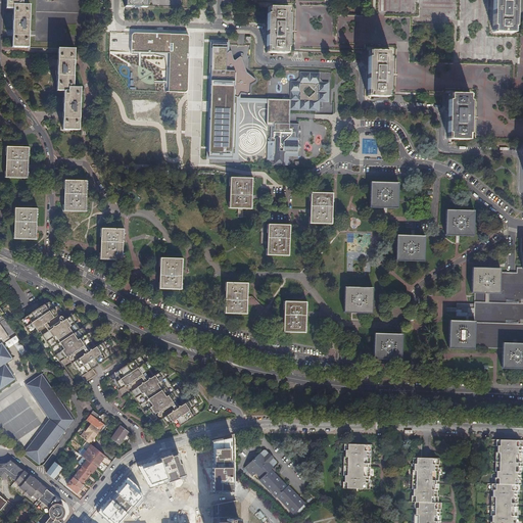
[(22,6),(21,0),(5,0),(5,9),(12,9),(13,5),(22,6)]
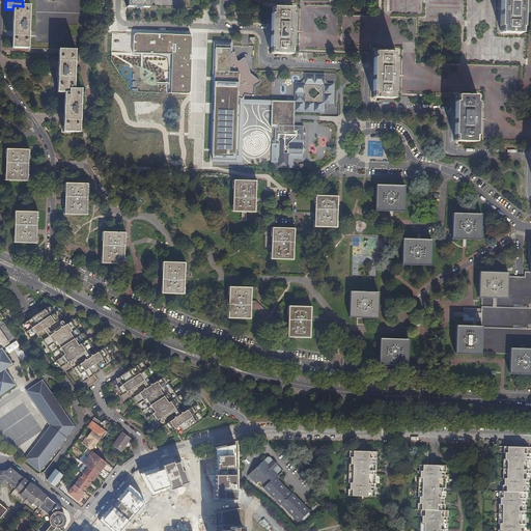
[(22,0),(23,6),(30,6),(29,49),(58,50),(75,50),(79,50),(84,50),(85,50),(86,0),(22,0)]
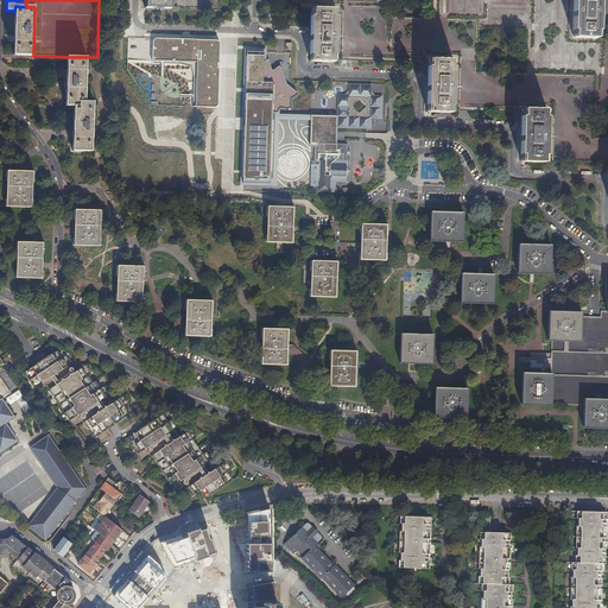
[(169,11),(217,12),(217,0),(169,0),(169,10),(169,11)]
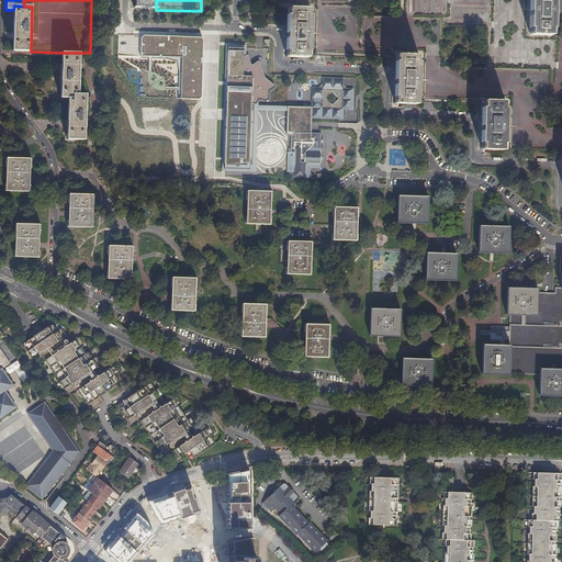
[(271,0),(272,9),(288,10),(311,10),(311,34),(310,52),(314,53),(315,53),(392,55),(396,55),(419,55),(418,80),(417,102),(424,103),(478,104),(478,100),(483,101),(506,101),(505,125),(504,149),(561,150),(561,35),(554,35),(552,35),(529,35),(530,10),(530,0),(271,0)]
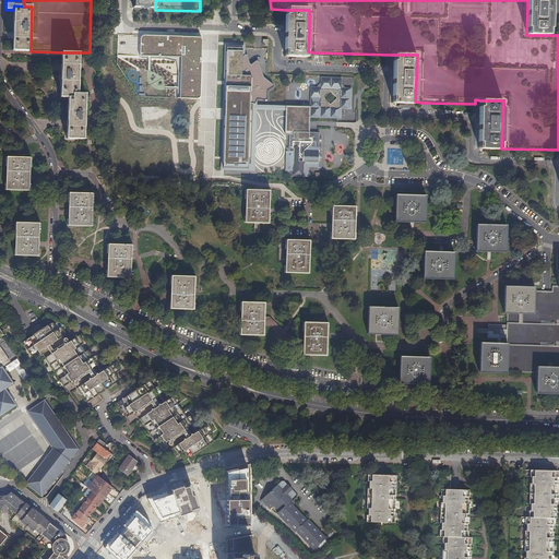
[(526,35),(549,35),(550,11),(550,0),(527,0),(527,10),(526,35)]
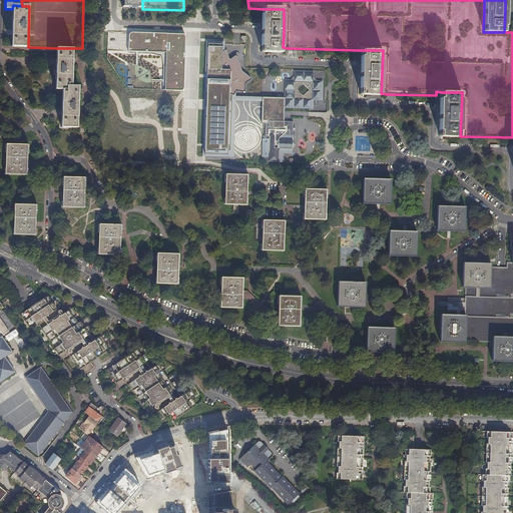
[(13,5),(12,9),(11,46),(28,47),(29,6),(22,6),(13,5)]
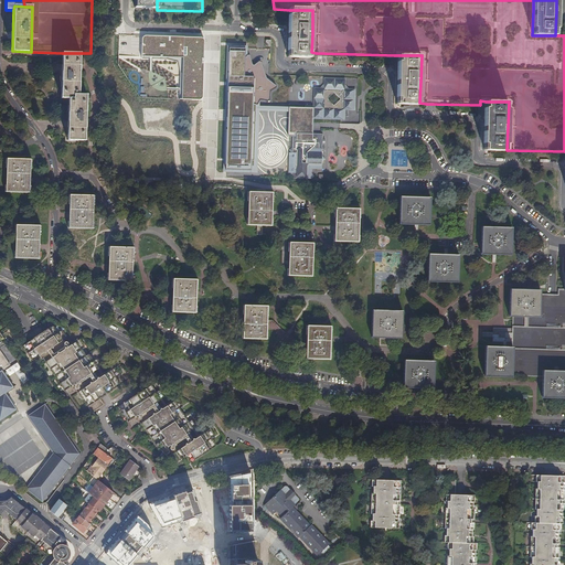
[(312,10),(289,10),(289,33),(288,57),(311,57),(311,52),(312,34),(312,10)]
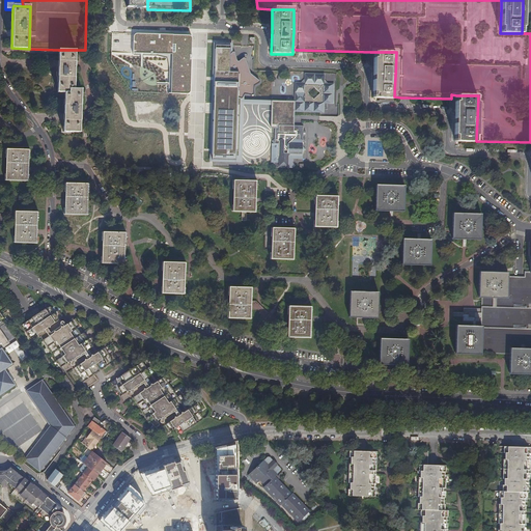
[(192,95),(192,36),(186,34),(170,34),(170,28),(140,28),(135,43),(135,48),(142,48),(141,52),(150,55),(148,55),(155,57),(157,57),(159,53),(173,53),(173,63),(176,64),(176,77),(179,78),(182,73),(182,93),(183,93),(183,95),(192,95)]
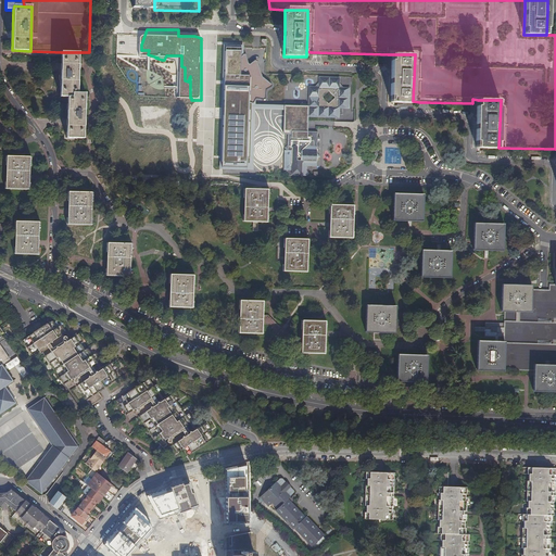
[(103,53),(113,53),(113,37),(104,36),(103,53)]
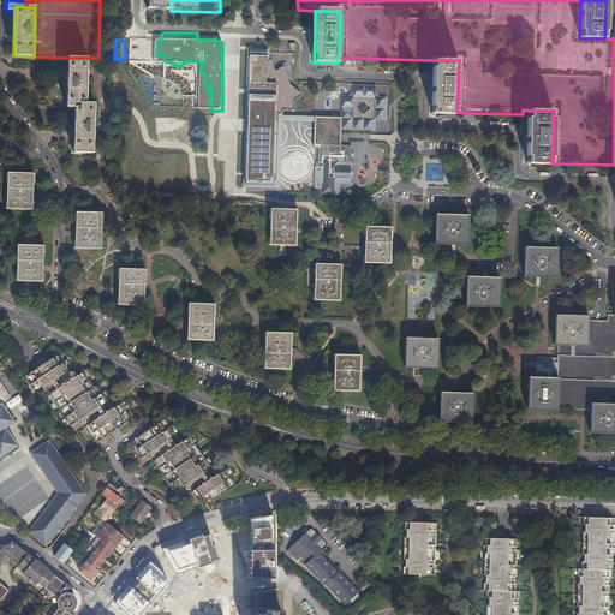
[(81,103),(85,103),(87,58),(67,58),(66,107),(75,107),(81,107),(81,103)]
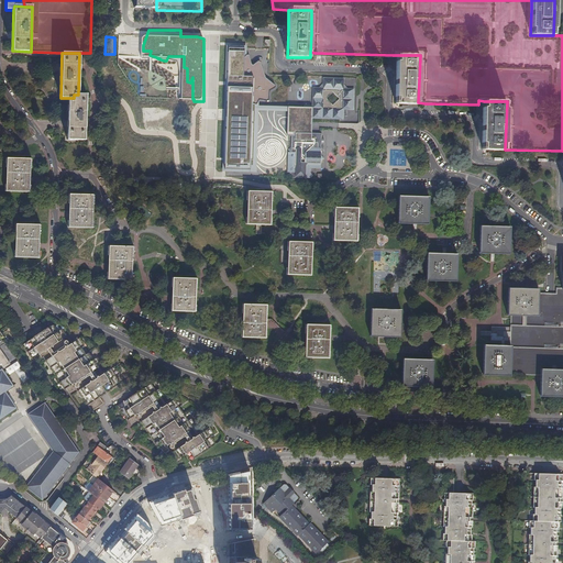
[(420,55),(397,55),(396,79),(395,105),(418,105),(418,102),(419,80),(420,55)]
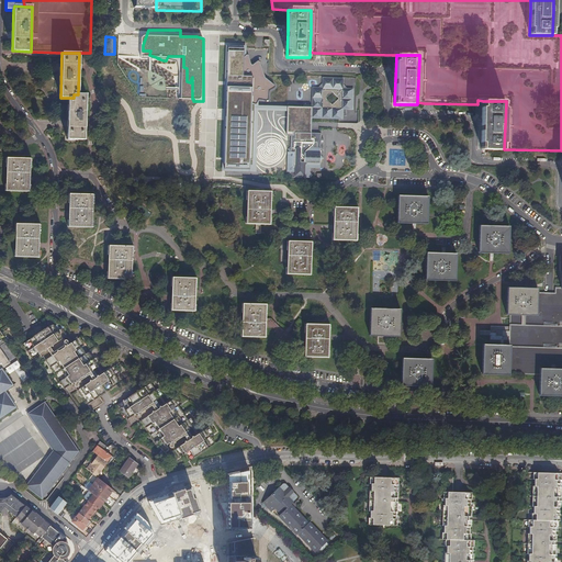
[(294,110),(272,109),(271,134),(291,135),(291,147),(290,147),(289,149),(290,152),(290,157),(293,160),(294,160),(294,163),(293,163),(290,166),(289,171),(289,172),(287,173),(289,176),(289,177),(310,178),(310,177),(312,175),(310,172),(310,168),(321,168),(321,161),(321,160),(324,158),(321,155),(321,154),(321,133),(308,133),(308,131),(301,130),(302,117),(341,119),(343,109),(352,110),(352,89),(348,89),(344,85),(344,79),(323,78),(323,83),(318,88),(313,88),(312,108),(302,108),(302,113),(294,112),(294,110)]
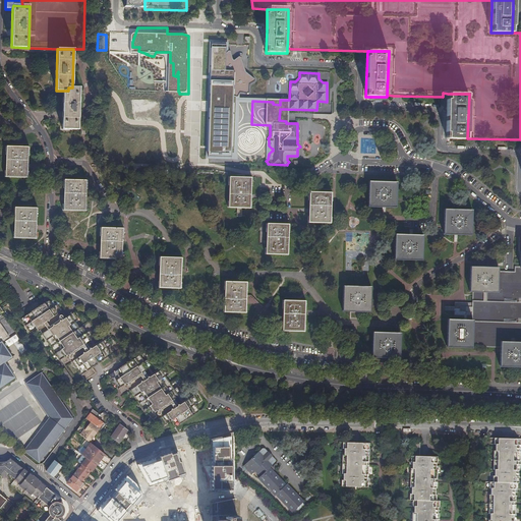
[(68,91),(63,91),(62,129),(77,129),(78,88),(72,88),(68,88),(68,91)]
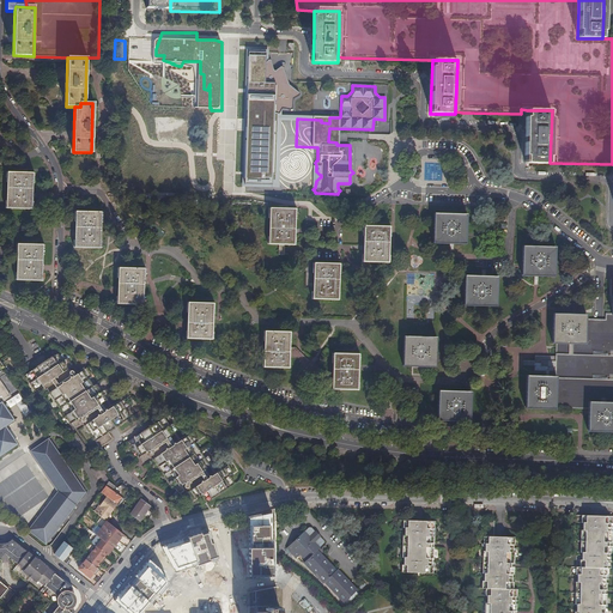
[(552,110),(527,110),(527,114),(527,137),(526,163),(550,164),(550,163),(551,137),(552,110)]
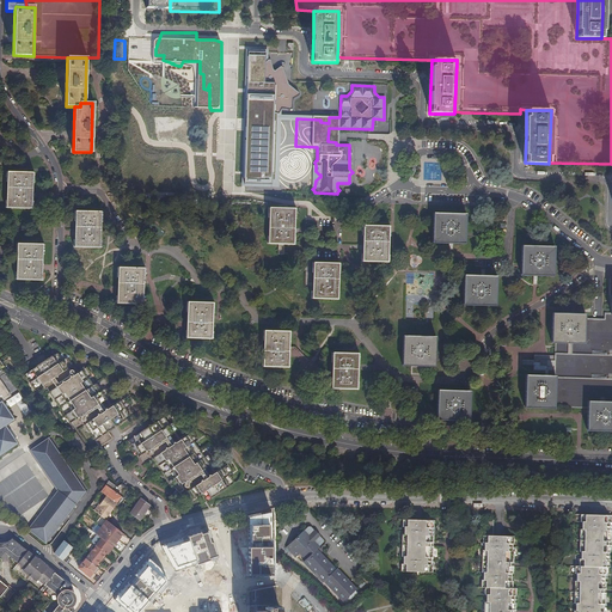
[(7,172),(6,208),(31,208),(32,173),(7,172)]
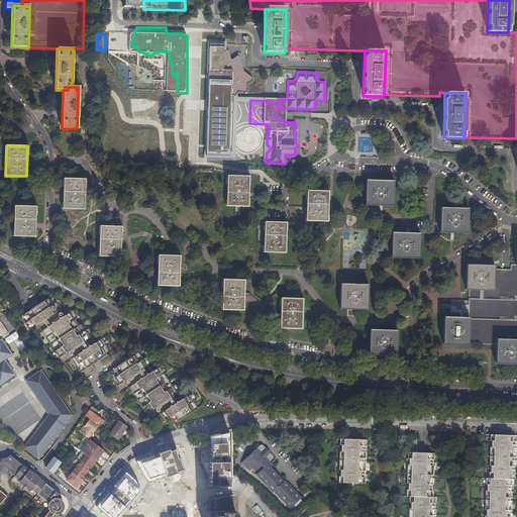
[(227,206),(234,206),(240,206),(248,206),(248,195),(249,176),(228,176),(227,206)]
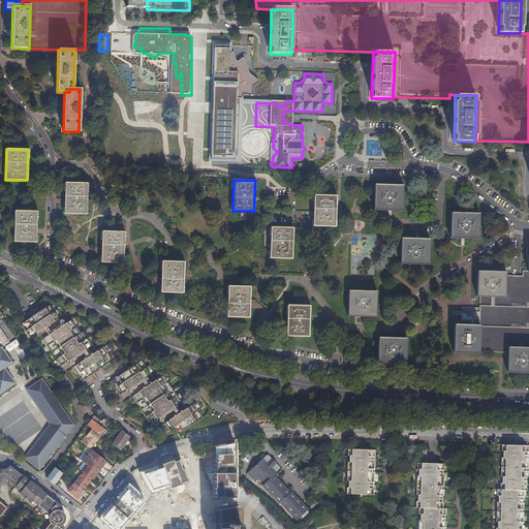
[(65,183),(64,214),(86,215),(88,184),(65,183)]
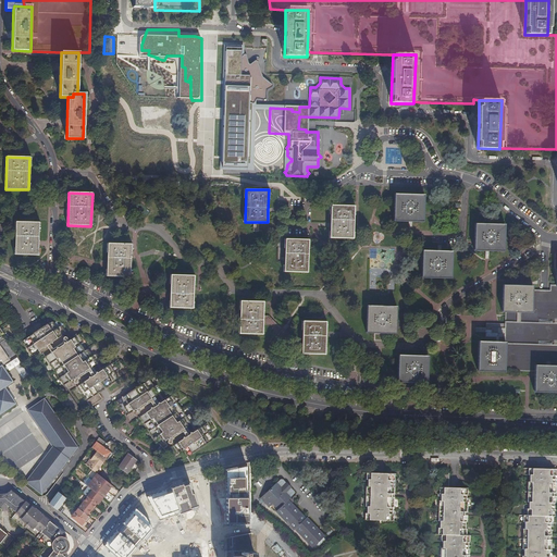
[(408,222),(423,223),(424,196),(395,195),(394,221),(408,222)]
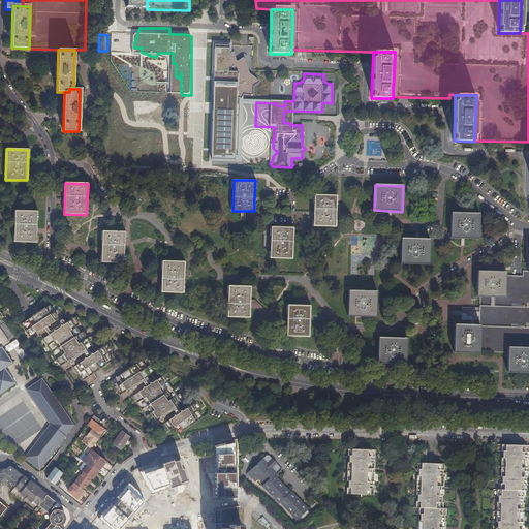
[(336,226),(336,195),(327,195),(314,195),(313,226),(336,226)]
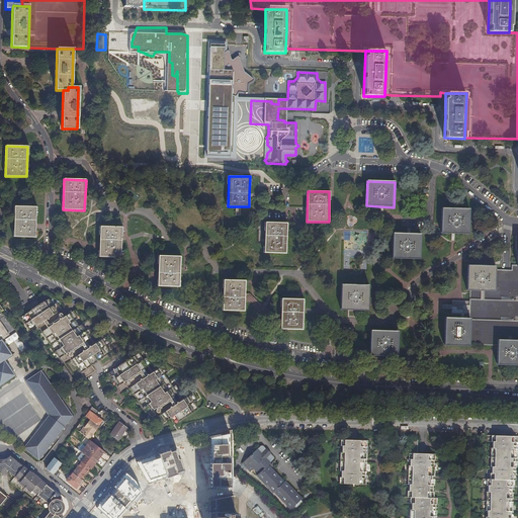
[(15,206),(13,237),(34,238),(35,207),(15,206)]
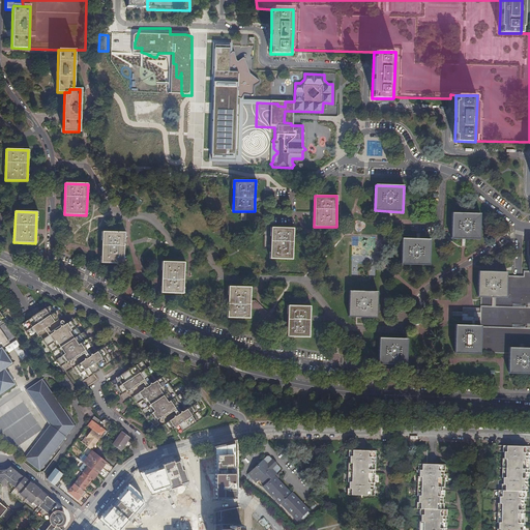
[(464,239),(479,239),(480,214),(452,213),(451,239),(464,239)]
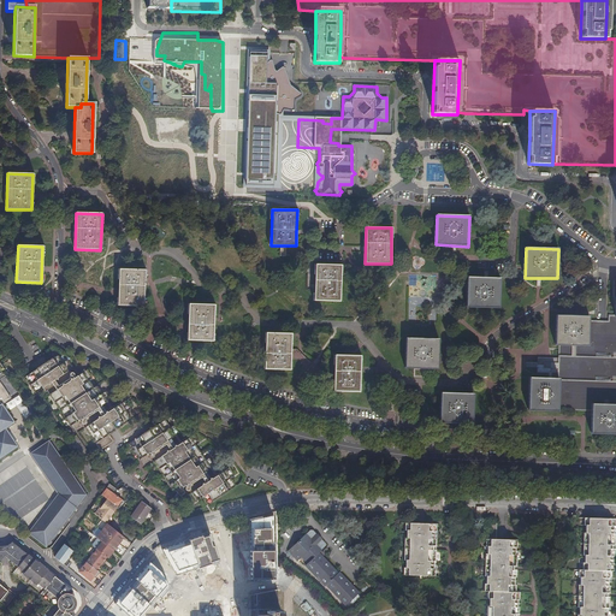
[(341,301),(342,266),(325,265),(315,265),(315,301),(341,301)]
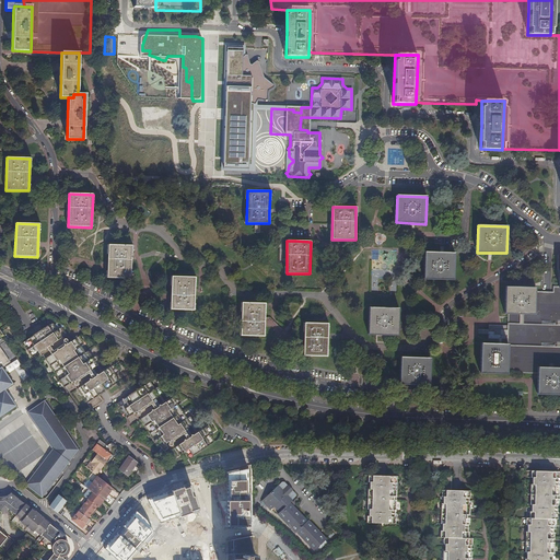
[(131,245),(108,245),(107,278),(130,279),(131,245)]
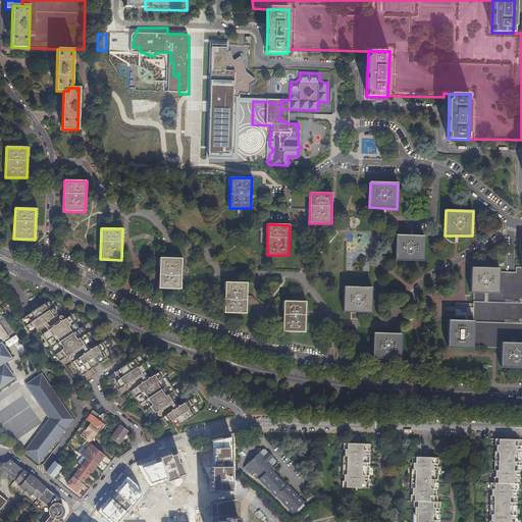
[(423,261),(424,236),(415,236),(396,235),(396,260),(423,261)]
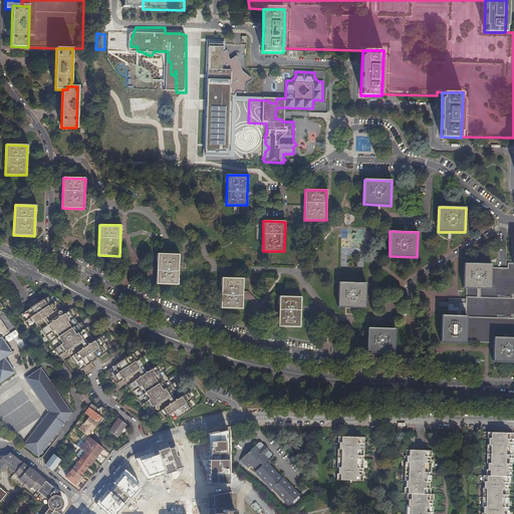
[(157,283),(178,284),(179,255),(158,254),(157,273),(157,283)]
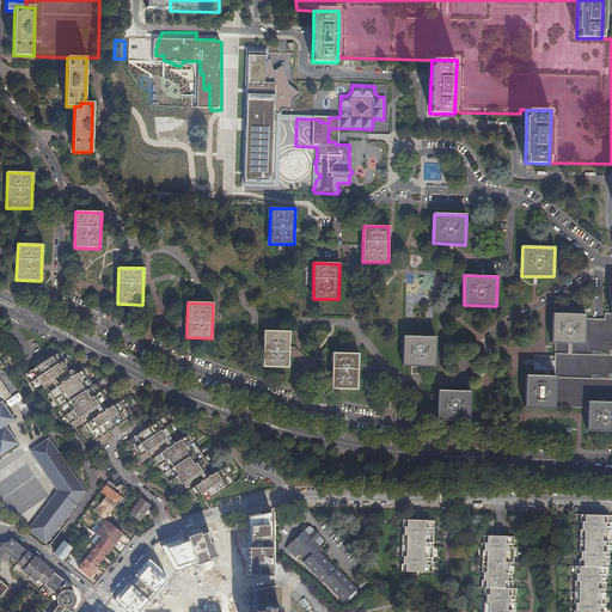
[(552,313),(551,343),(556,343),(568,343),(585,344),(586,319),(586,314),(552,313)]
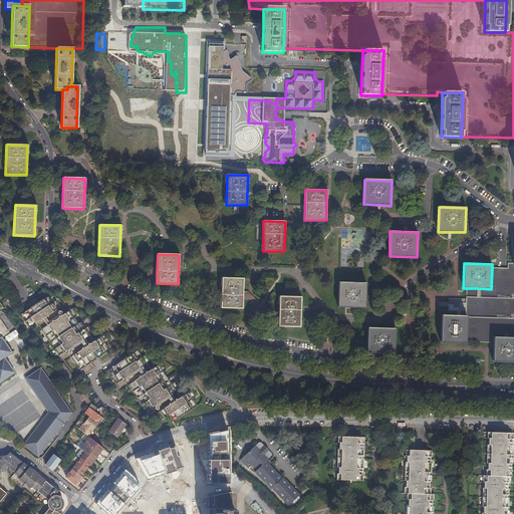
[(243,296),(243,278),(222,278),(221,308),(243,308),(243,296)]
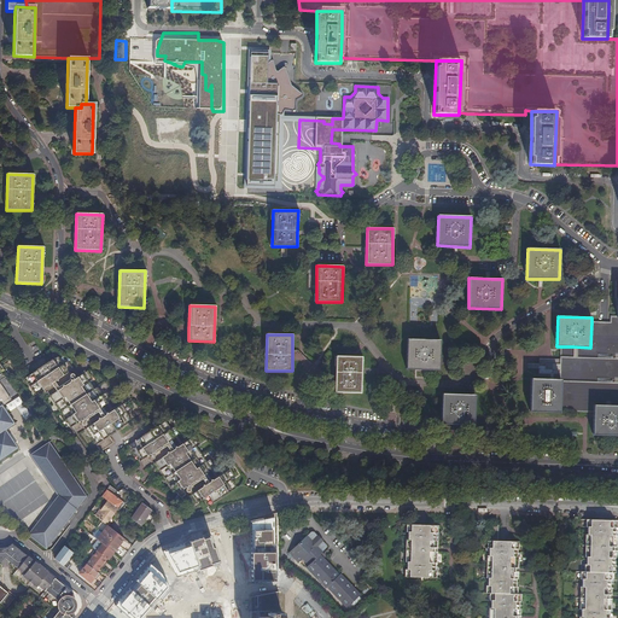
[(423,368),(437,369),(437,342),(410,342),(409,368),(423,368)]
